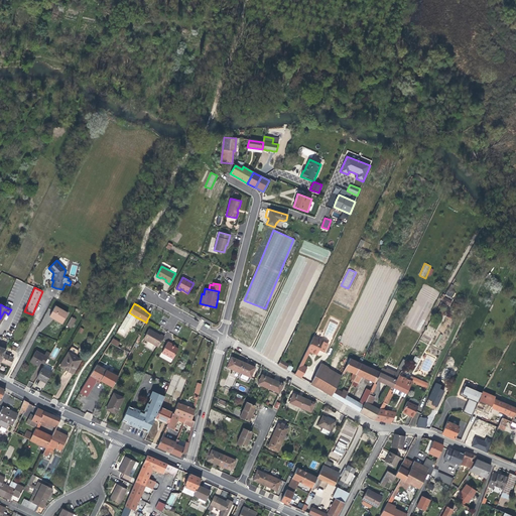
[(55,319),(61,324),(68,313),(55,306),(50,314),(53,316),(53,317),(55,319)]
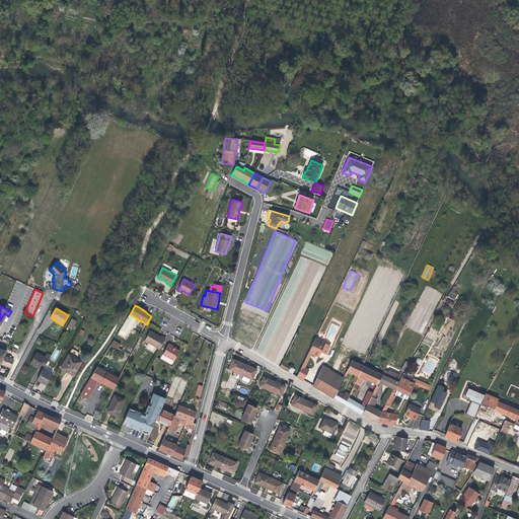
[(136,318),(130,314),(119,331),(126,336),(136,318)]
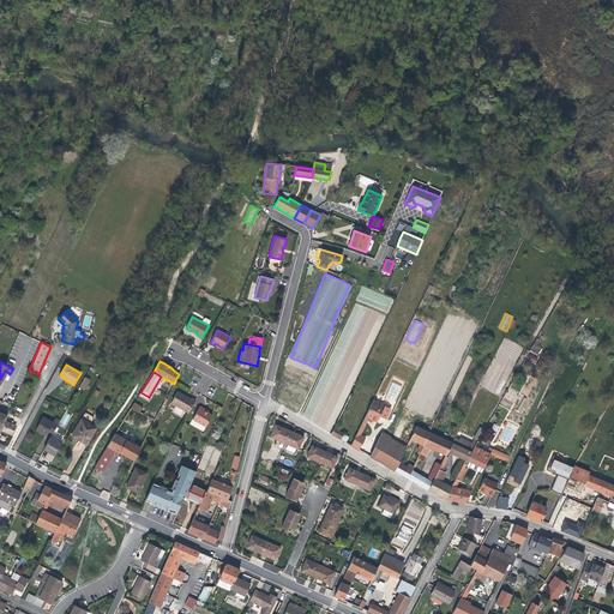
[(89,379),(85,377),(79,387),(83,390),(89,379)]
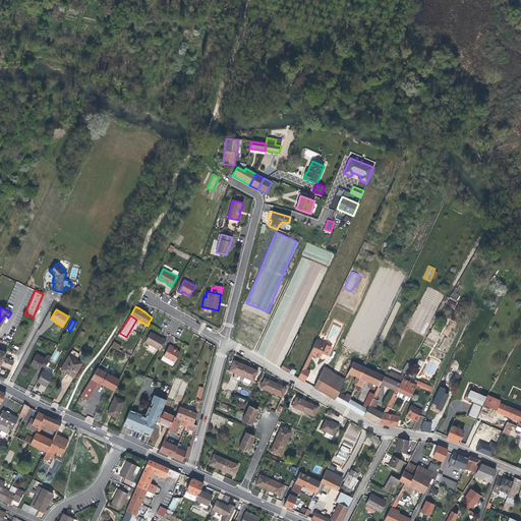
[(146,342),(160,350),(166,340),(163,338),(162,339),(158,336),(151,332),(146,342)]
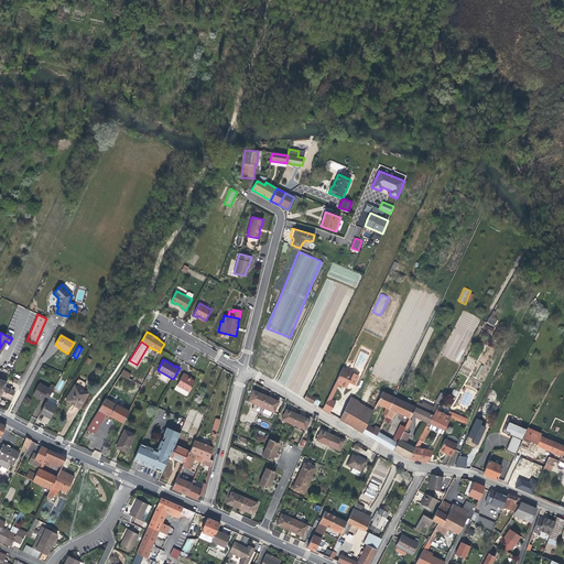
[(343,368),(339,373),(356,382),(359,376),(343,368)]
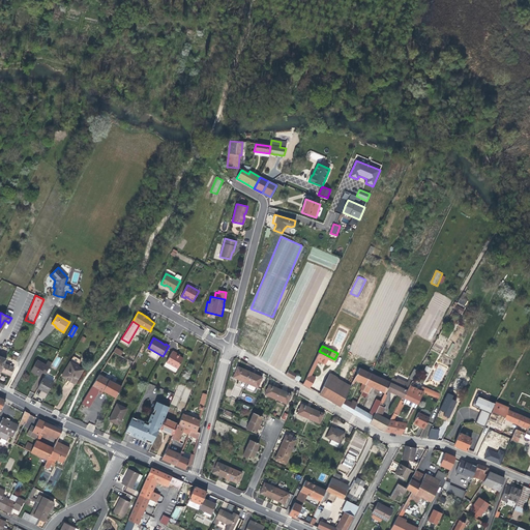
[(121,356),(123,352),(116,348),(113,352),(121,356)]
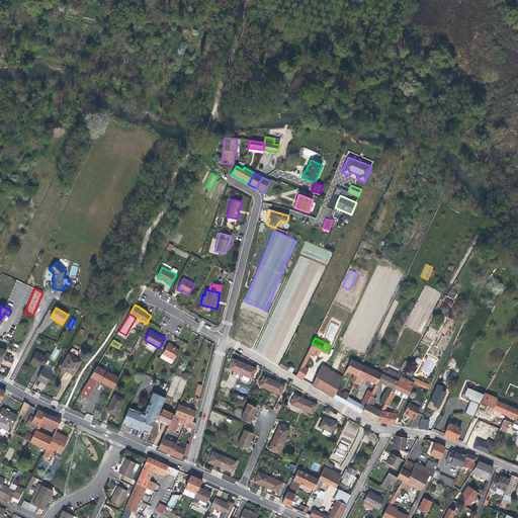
[(169,343),(162,354),(173,360),(179,350),(175,348),(172,346),(172,345),(169,343)]
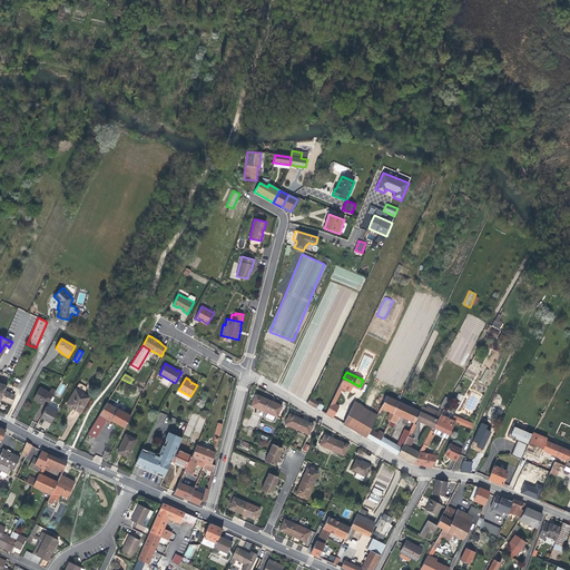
[(357,389),(360,386),(343,377),(338,386),(342,389),(347,391),(351,385),(352,386),(357,389)]
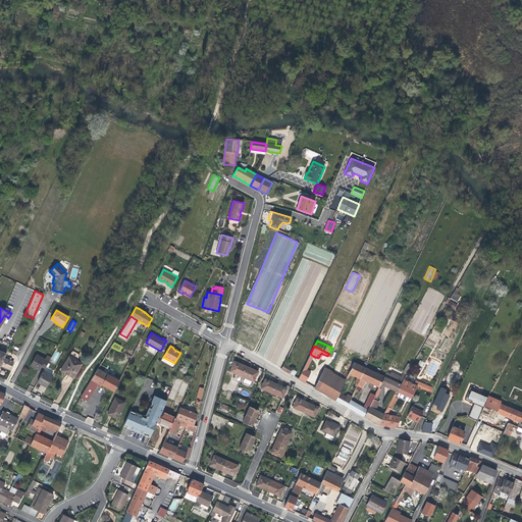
[(51,361),(57,362),(60,352),(54,351),(51,361)]
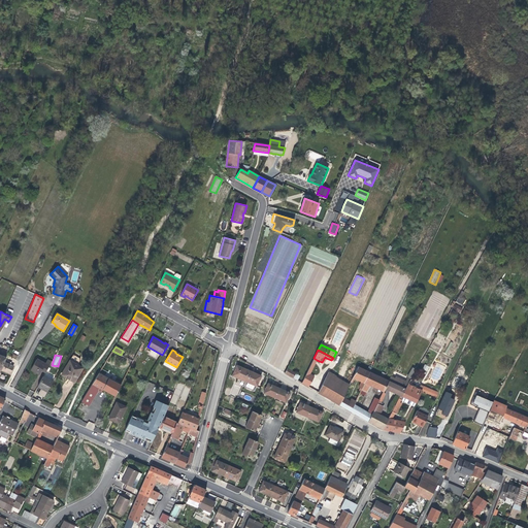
[(70,361),(77,365),(80,359),(73,355),(70,361)]
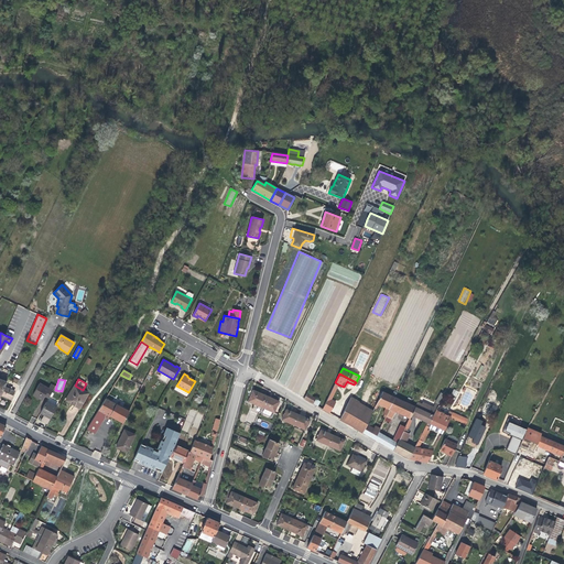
[(328,398),(331,400),(338,384),(335,382),(328,398)]
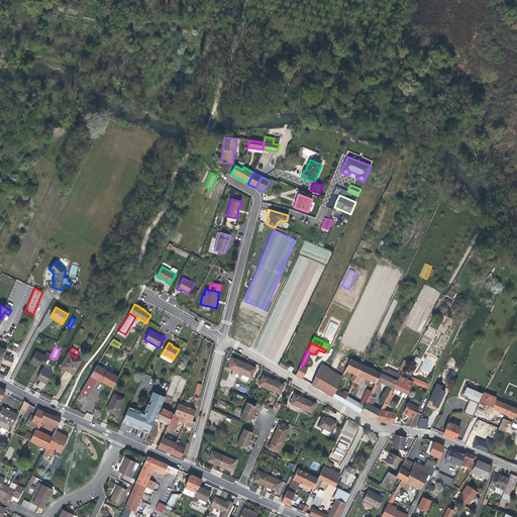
[(36,351),(30,362),(34,365),(38,367),(40,363),(41,362),(44,364),(50,353),(46,351),(44,356),(36,351)]
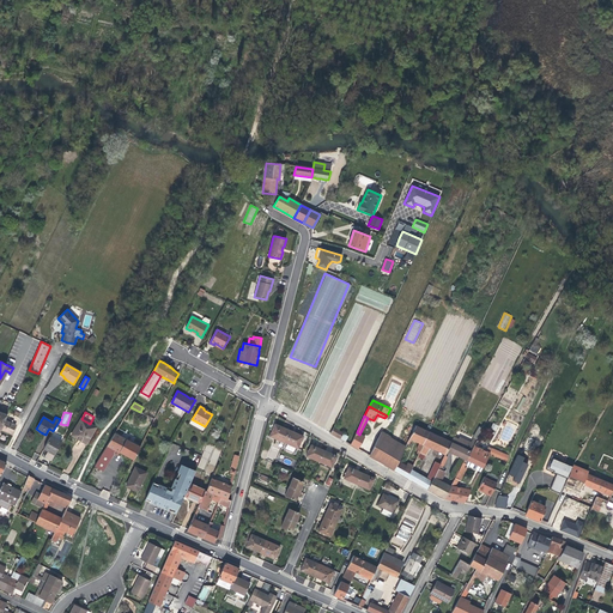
[(90,424),(82,419),(72,434),(82,438),(82,439),(86,443),(96,428),(90,424)]
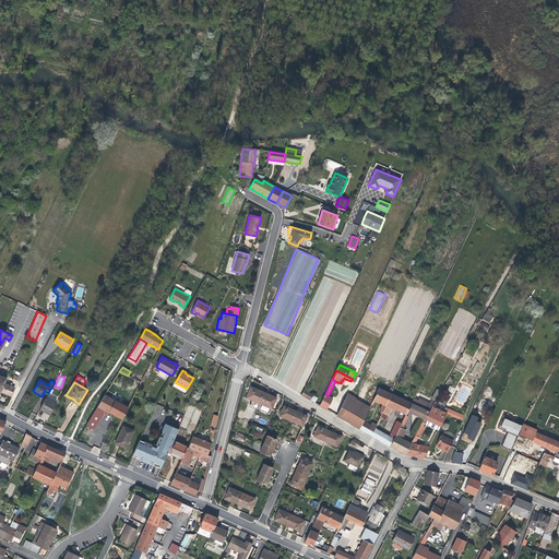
[(4,383),(1,391),(6,393),(11,396),(14,388),(4,383)]
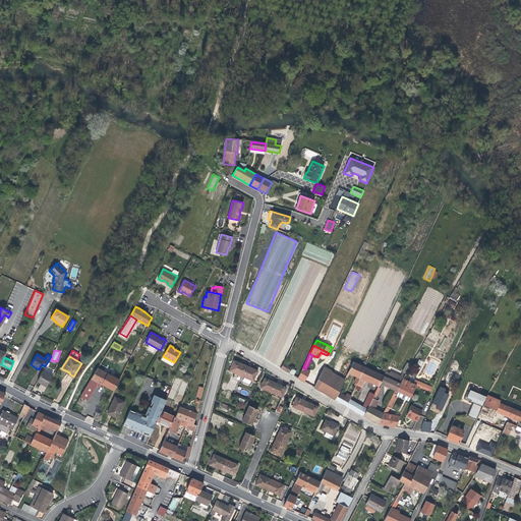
[(241,375),(245,365),(240,363),(234,360),(229,370),(241,375)]
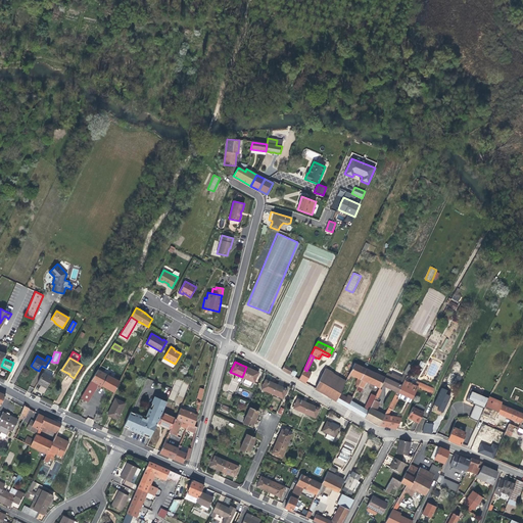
[(358,378),(361,379),(366,369),(354,363),(347,378),(348,379),(350,375),(358,378)]
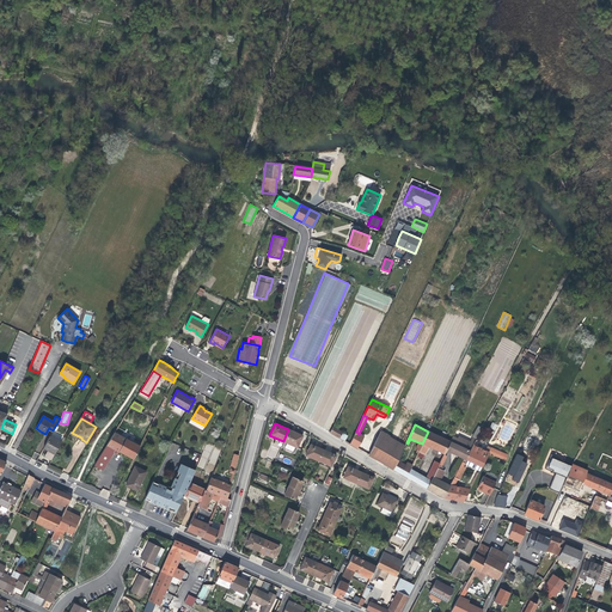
[(344,441),(348,435),(332,427),(330,433),(340,438),(344,441)]
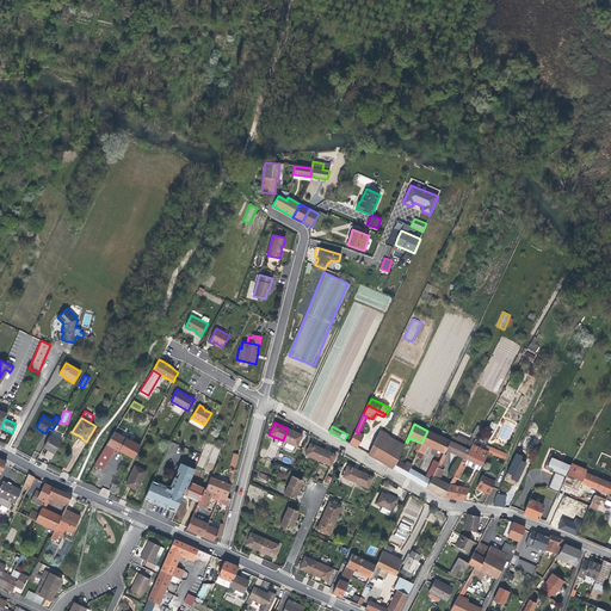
[(288,429),(283,440),(292,445),(297,446),(302,434),(295,432),(288,429)]
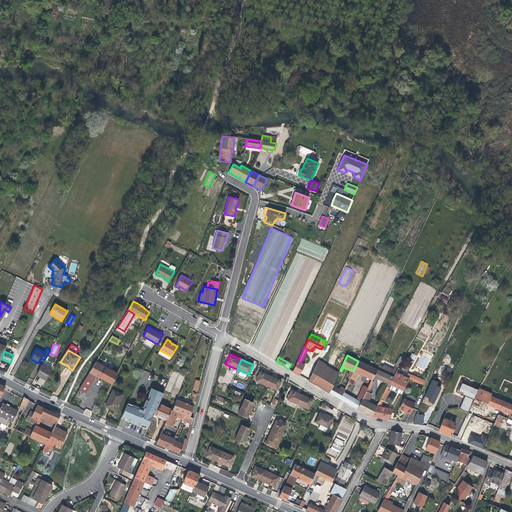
[(293,371),(299,375),(305,365),(300,363),(298,361),(293,371)]
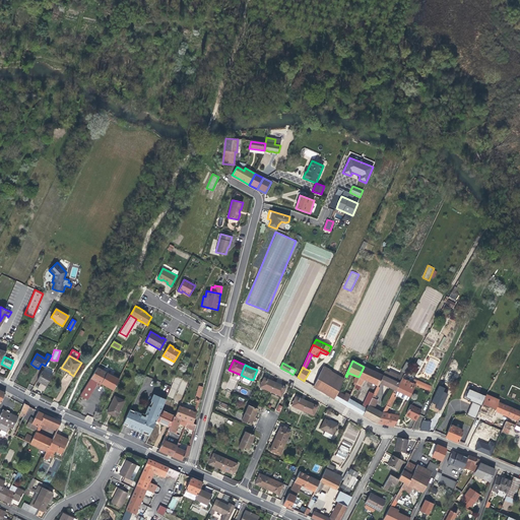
[(382,375),(378,373),(374,372),(364,367),(359,377),(356,383),(355,384),(362,386),(365,380),(370,382),(378,385),(379,383),(382,375)]
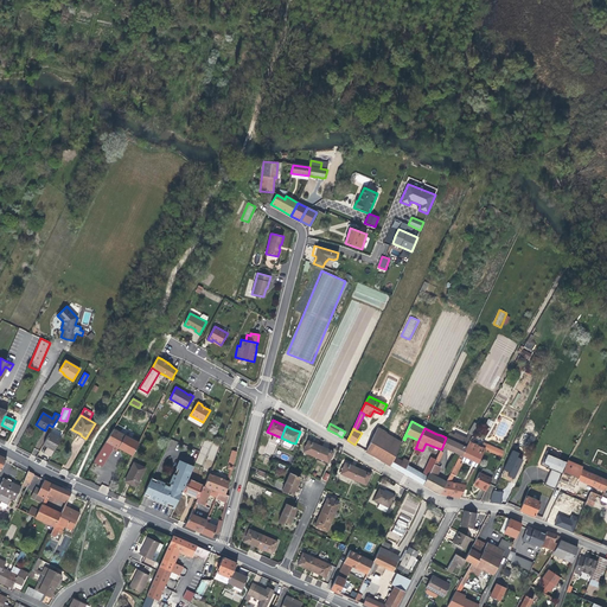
[(117,447),(119,448),(125,435),(114,429),(107,441),(117,447)]
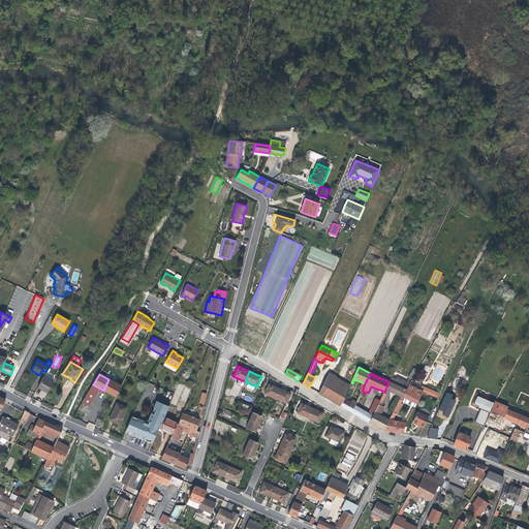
[(350,385),(329,374),(318,394),(339,405),(344,397),(350,385)]
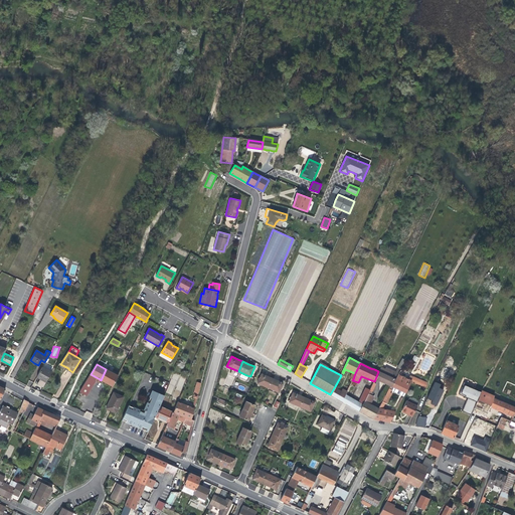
[(38,384),(43,387),(51,372),(42,367),(36,377),(40,379),(41,379),(38,384)]
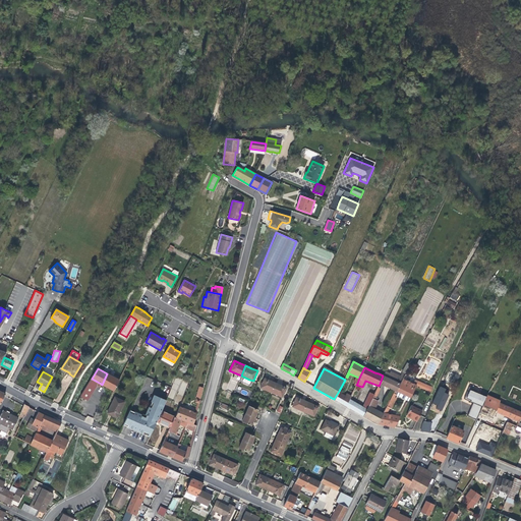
[(386,371),(383,375),(385,377),(385,374),(388,375),(388,378),(392,380),(395,373),(390,371),(390,373),(386,371)]
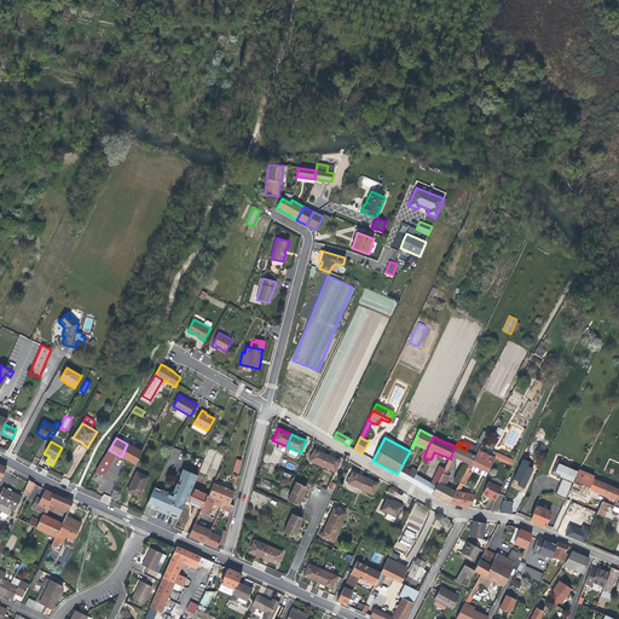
[(142,451),(127,444),(121,457),(136,464),(142,451)]
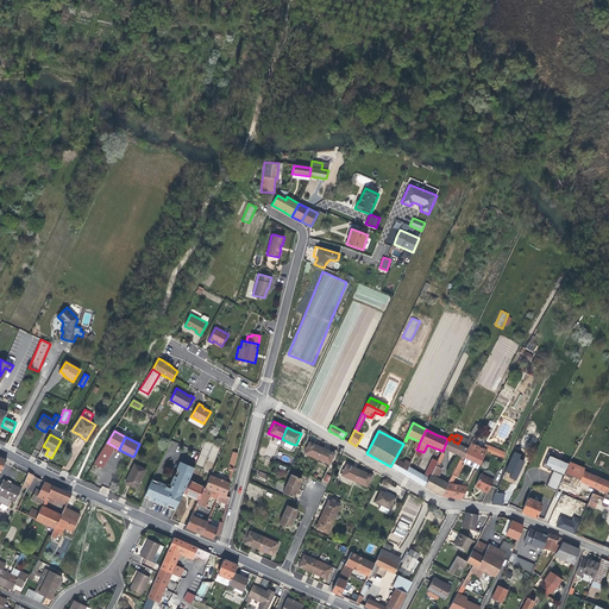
[(470,443),(471,441),(468,440),(462,437),(458,444),(453,441),(453,439),(450,438),(450,440),(447,439),(444,449),(452,452),(462,457),(463,457),(470,443)]
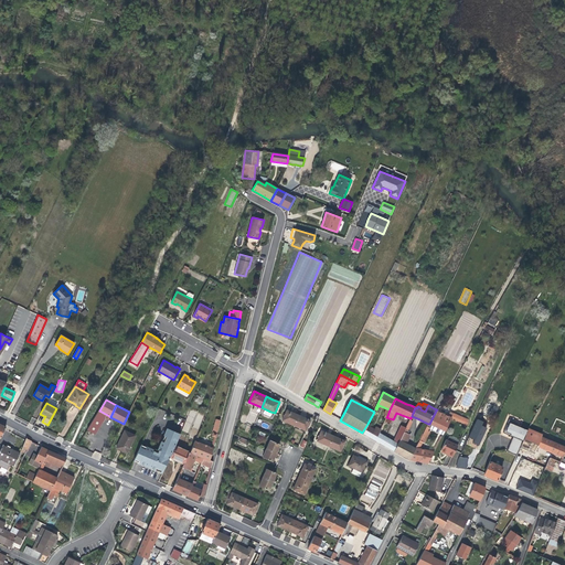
[(294,426),(299,415),(294,413),(287,409),(283,420),(294,426)]
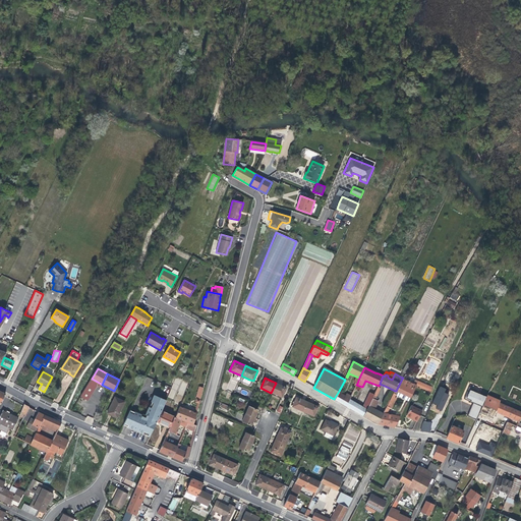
[(101,384),(92,379),(80,396),(88,400),(97,385),(99,386),(100,387),(101,384)]
